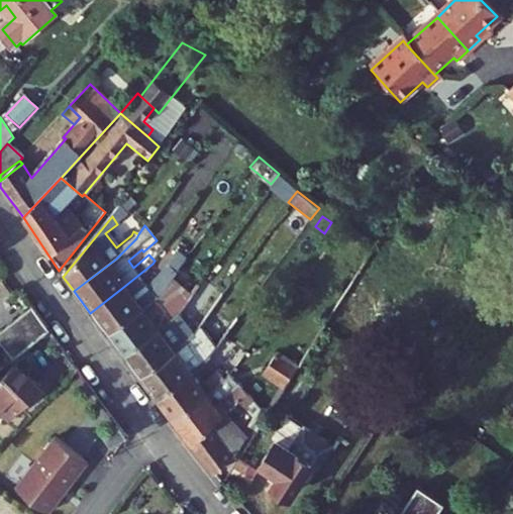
[(174,231),(166,244),(174,250),(182,237),(174,231)]
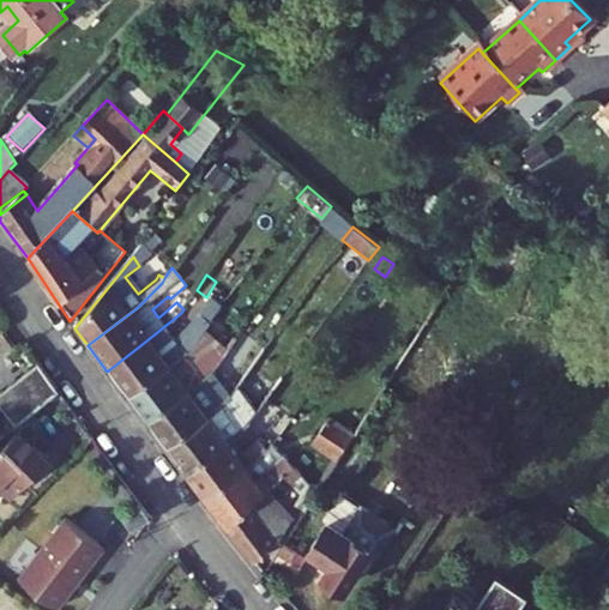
[(462,291),(451,284),(440,301),(450,308),(462,291)]
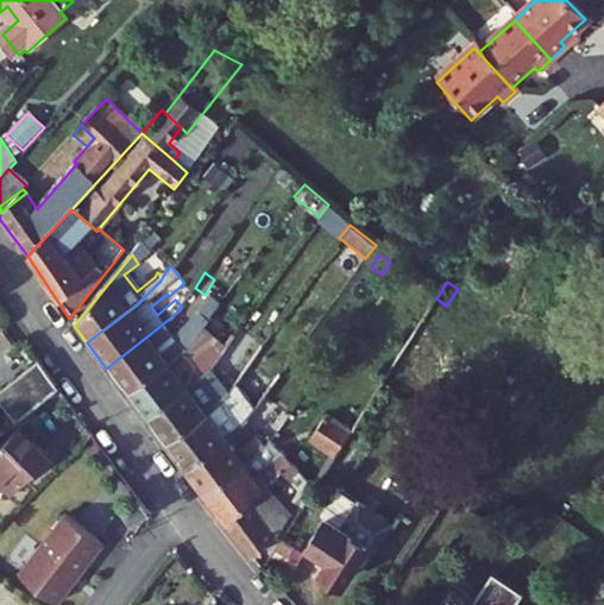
[(208,300),(190,322),(201,332),(219,307),(208,300)]
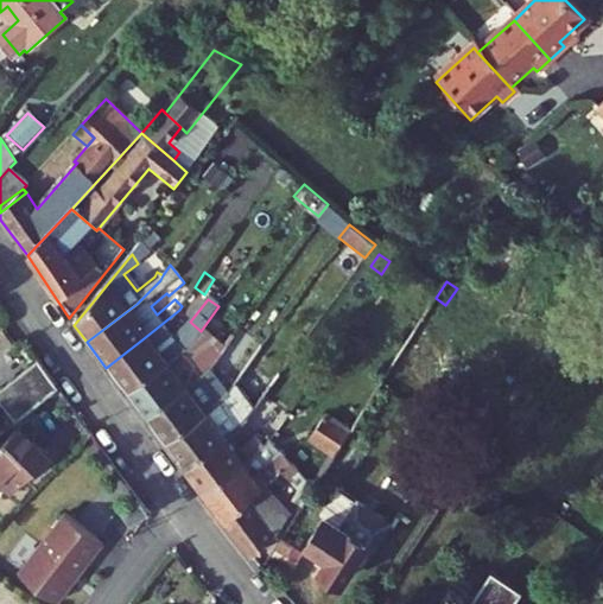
[(158,354),(144,338),(106,368),(126,395),(181,353),(201,331),(190,322),(158,354)]
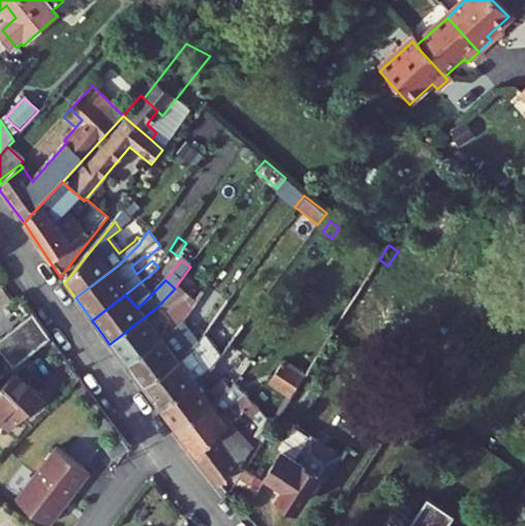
[(165,317),(157,307),(110,344),(126,366),(160,340),(184,321),(203,296),(195,287),(165,317)]
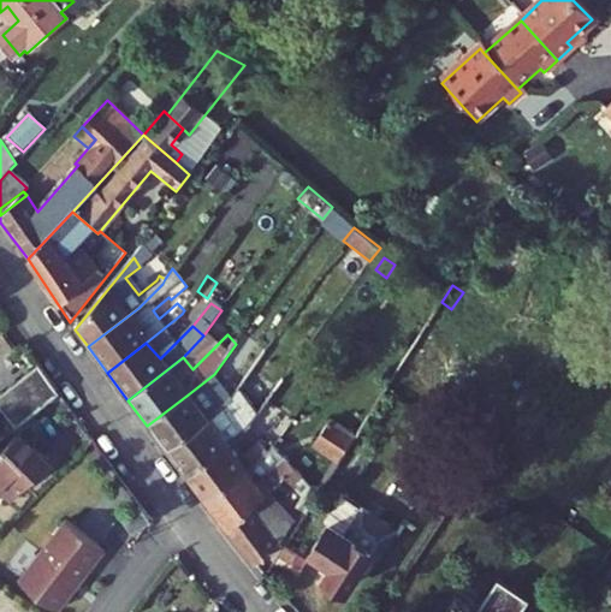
[(197,408),(187,396),(147,426),(166,451),(235,398),(265,354),(254,346),(224,391),(214,397),(212,394),(197,408)]
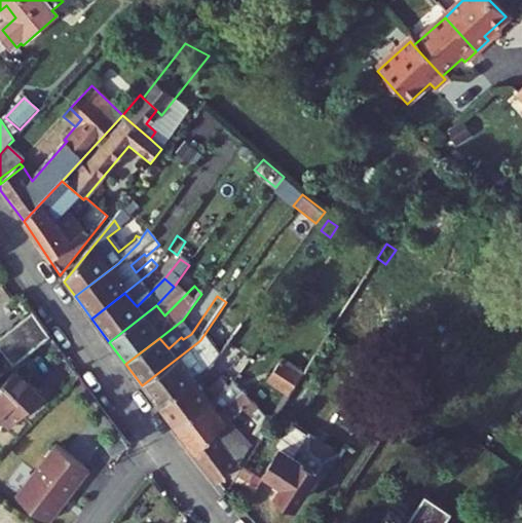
[(0,352),(11,368),(48,339),(30,314),(0,337),(0,352)]
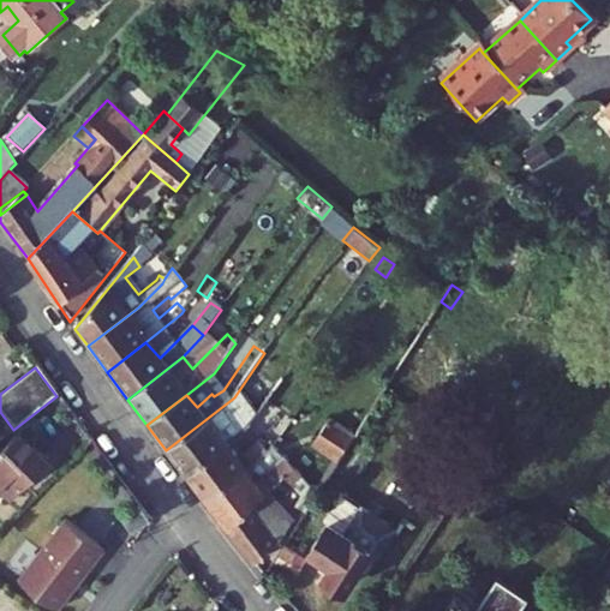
[(267,381),(259,390),(270,397),(277,388),(267,381)]
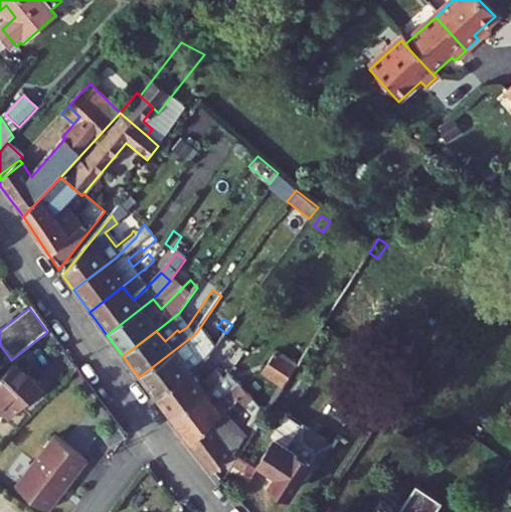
[(204,340),(196,333),(139,377),(142,381),(156,400),(189,373),(209,357),(226,333),(217,327),(204,340)]
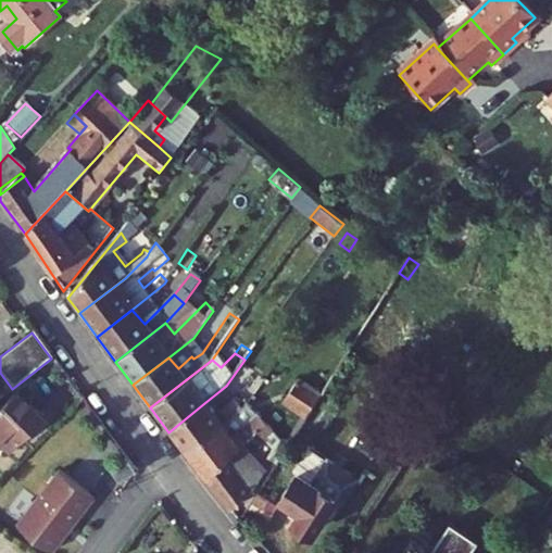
[(320,398),(297,382),(283,404),(304,419),(320,398)]
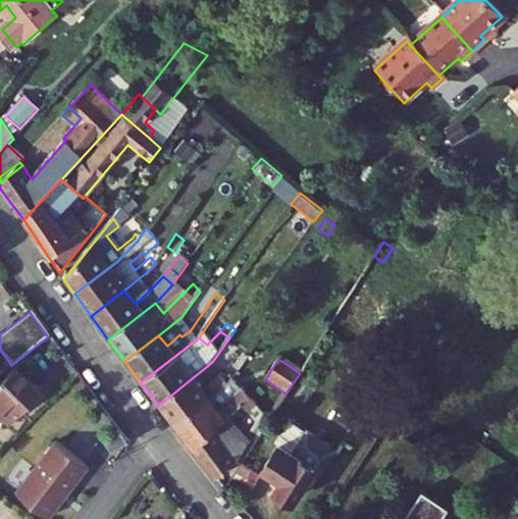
[(0,423),(5,428),(38,396),(13,370),(0,382),(0,423)]
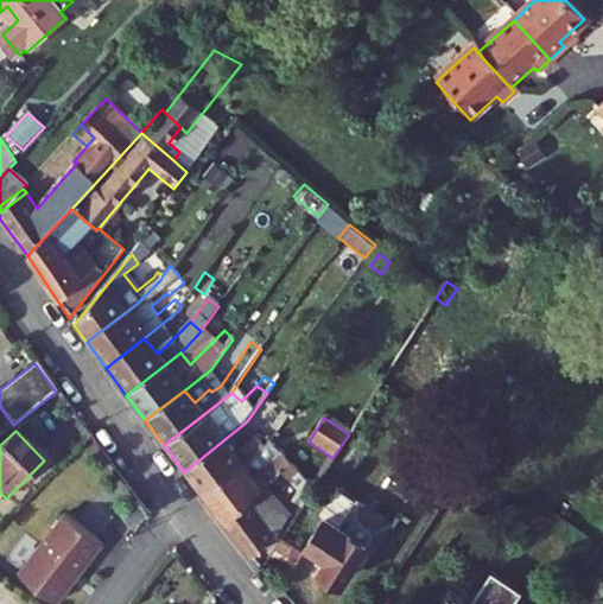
[(254,438),(234,456),(241,464),(264,449),(254,438)]
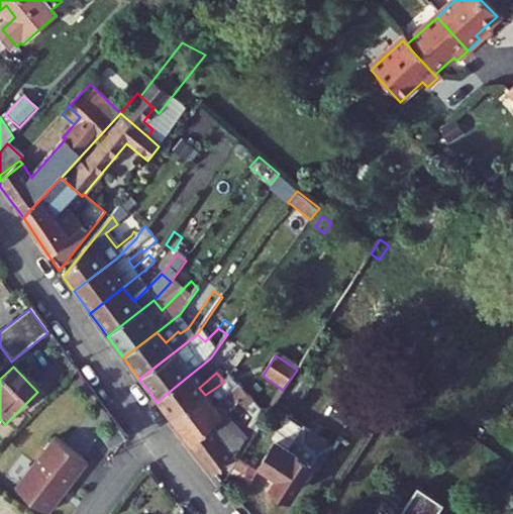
[(199,388),(190,375),(157,402),(173,423),(205,395),(199,388)]
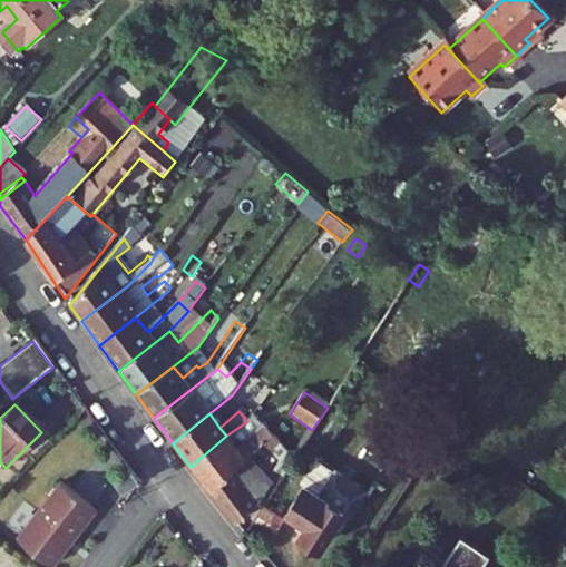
[(247,421),(226,436),(191,467),(211,492),(247,460),(264,446),(267,451),(276,443),(253,417),(247,421)]
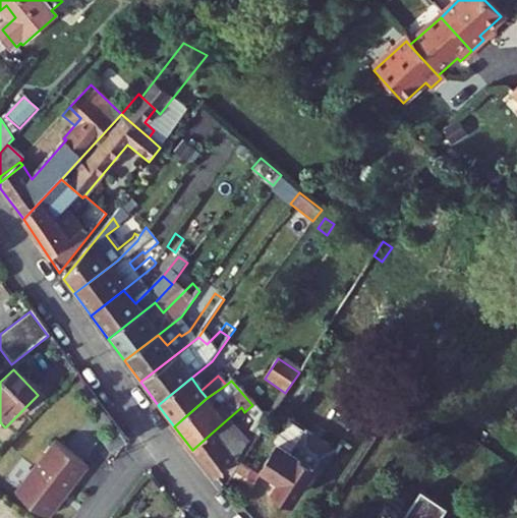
[(234,430),(226,420),(192,450),(214,478),(248,439),(238,428),(234,430)]
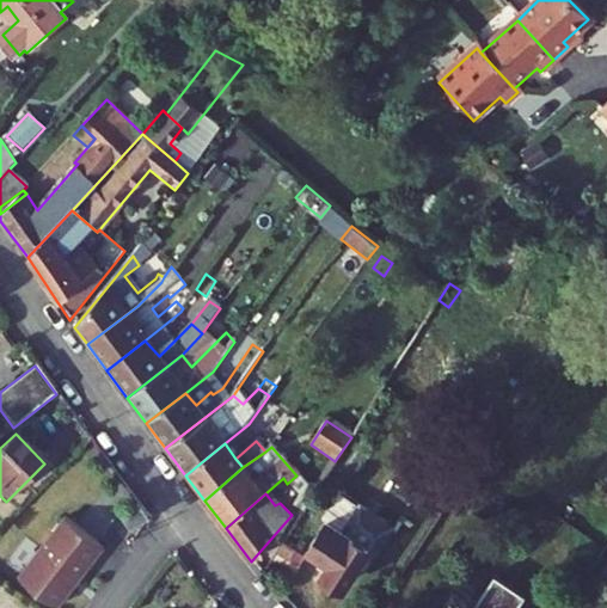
[(325,528),(307,554),(326,567),(323,573),(323,582),(336,590),(344,588),(355,572),(361,573),(366,566),(362,554),(371,541),(371,535),(359,526),(353,529),(345,540),(341,536),(357,511),(337,498),(320,524),(325,528)]
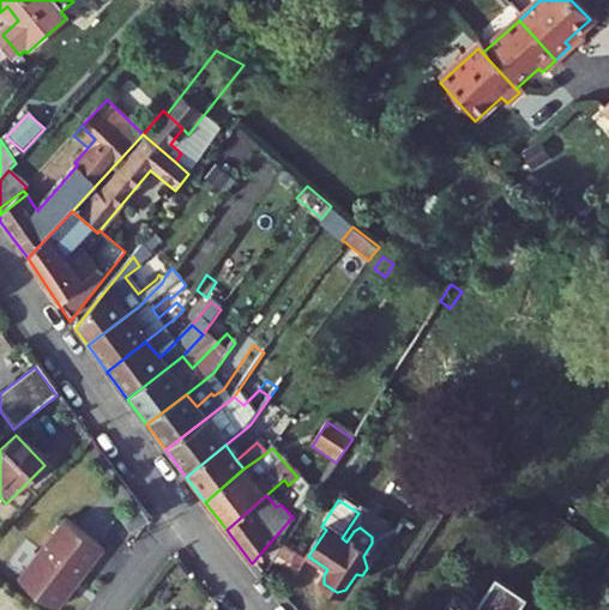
[(359,513),(342,538),(347,542),(354,531),(360,527),(372,537),(372,543),(363,556),(367,568),(390,535),(359,513)]
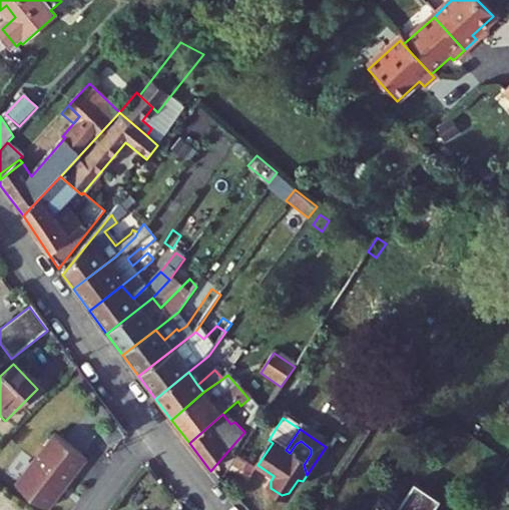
[(46,509),(84,459),(52,435),(12,486),(42,509),(46,509)]
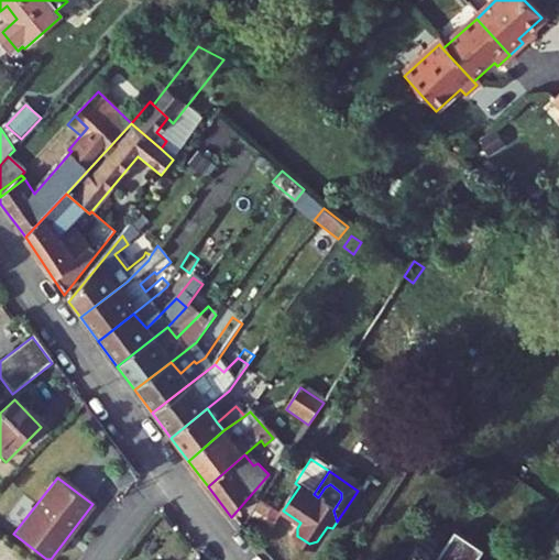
[(474,559),(481,551),(453,534),(436,559),(428,559),(415,550),(408,559),(474,559)]
